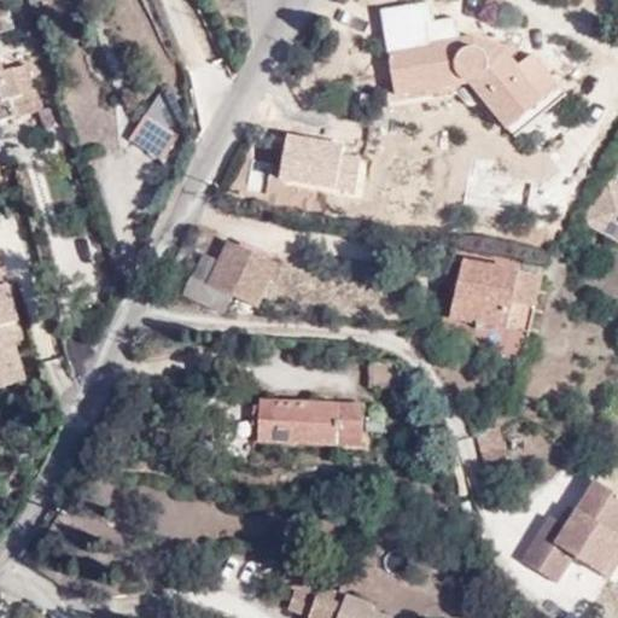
[(4,0),(0,0),(0,24),(11,23),(4,0)]
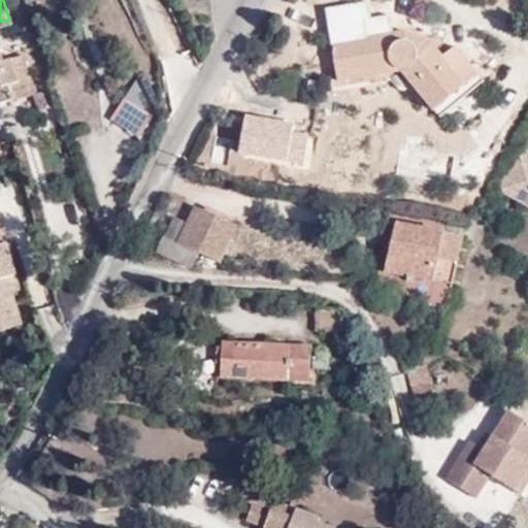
[(408,36),(366,33),(365,44),(326,44),(323,81),(391,81),(430,116),(458,76),(408,36)]
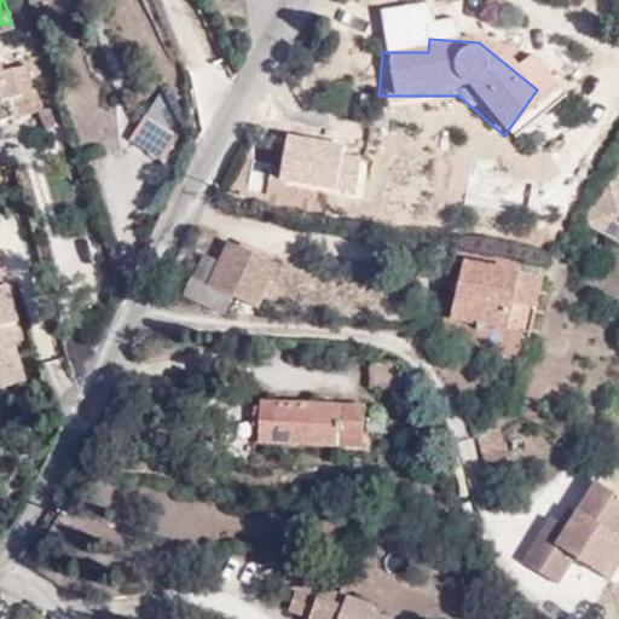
[(0,115),(36,103),(19,55),(0,62),(0,115)]
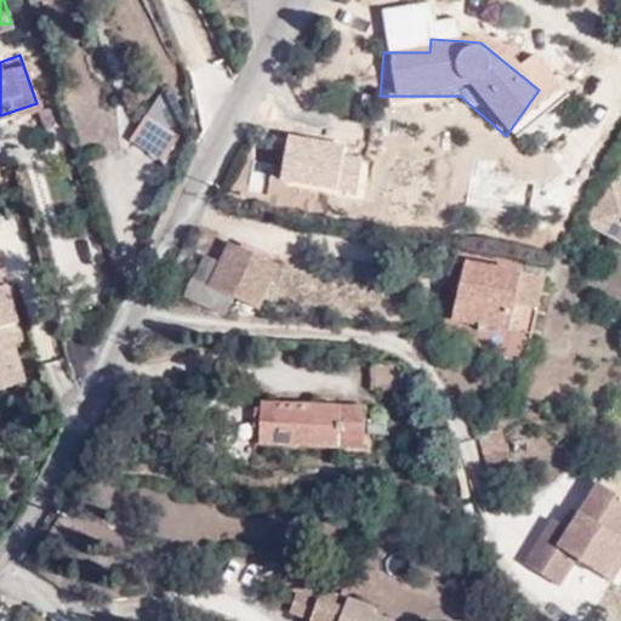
[(178,131),(151,110),(134,134),(161,158),(178,131)]
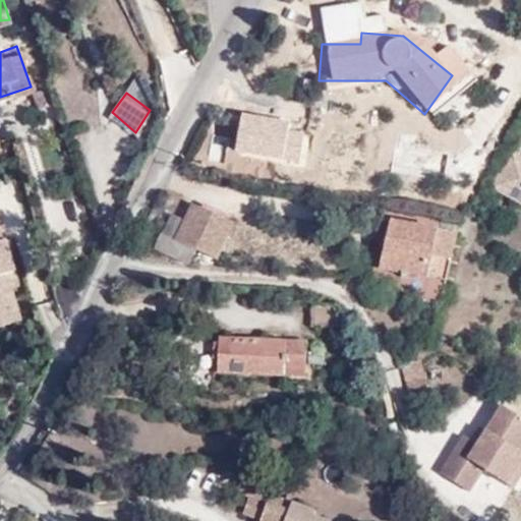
[(520,159),(512,155),(494,188),(520,203),(520,159)]
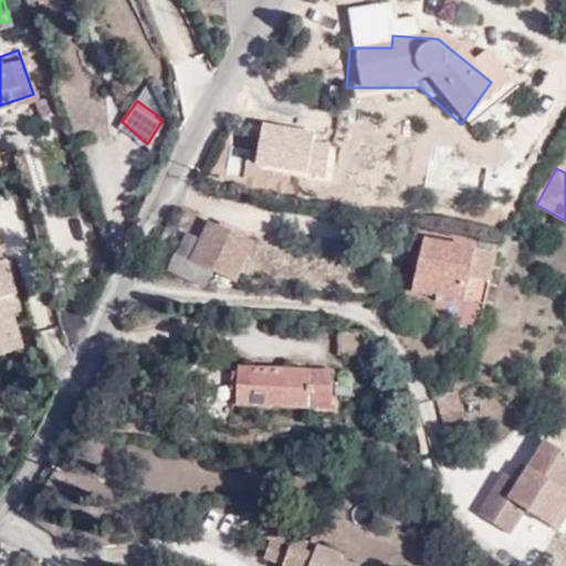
[(249,230),(205,209),(186,250),(231,272),(249,230)]
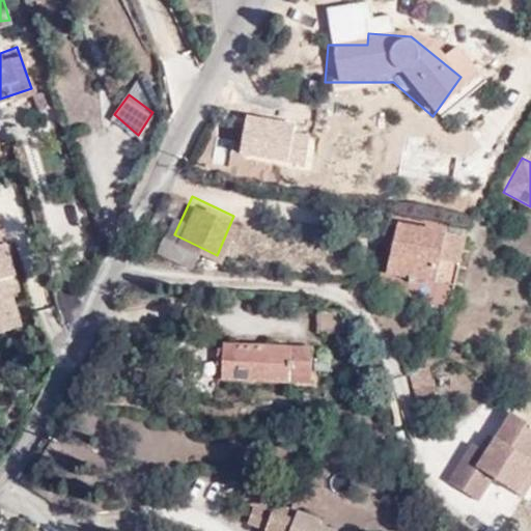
[(437,274),(438,270),(445,226),(397,217),(388,264),(437,274)]
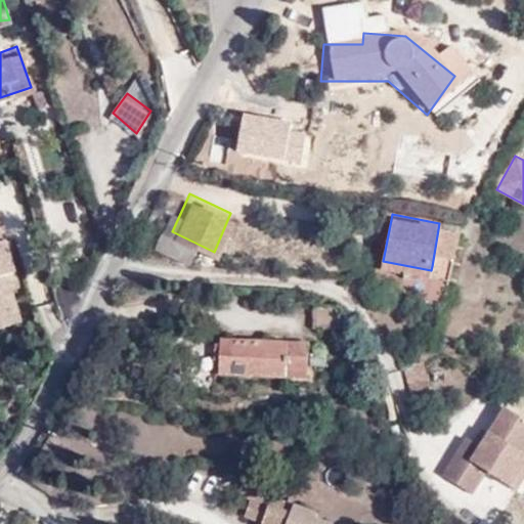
[(7,294),(14,291),(2,246),(0,235),(0,329),(15,325),(7,294)]
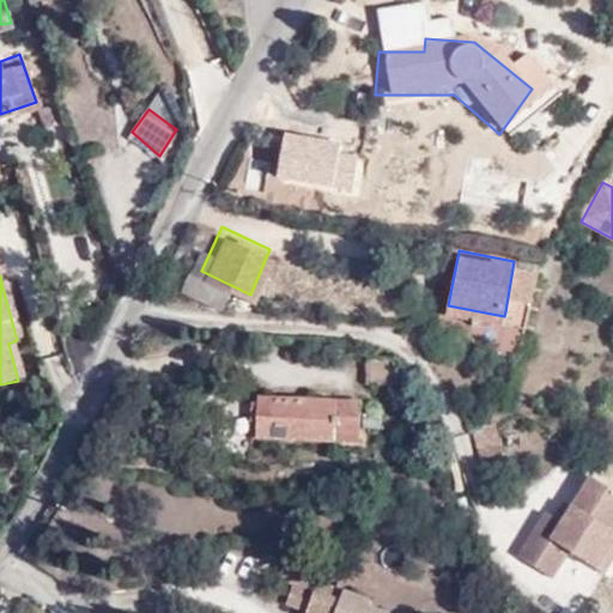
[(525,317),(505,311),(504,316),(499,340),(516,345),(525,317)]
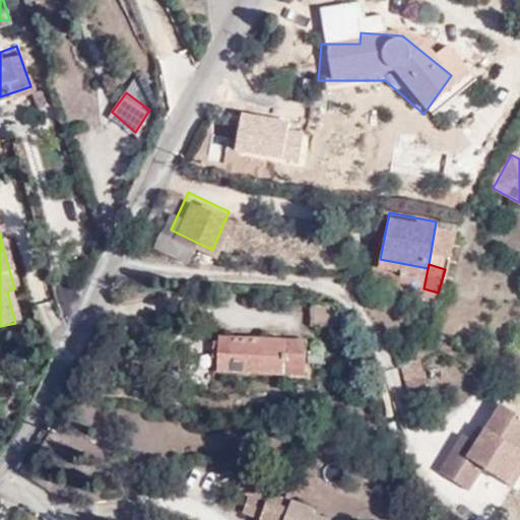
[(335,300),(310,301),(310,325),(334,324),(335,300)]
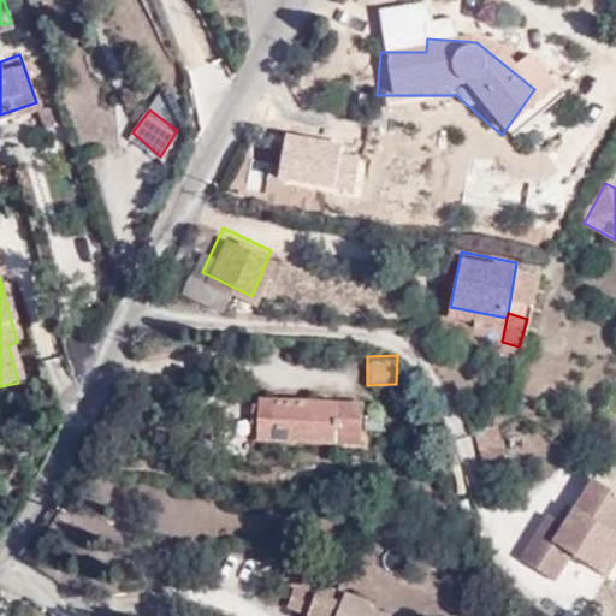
[(360,397),(258,394),(258,438),(307,440),(308,434),(357,432),(360,397)]
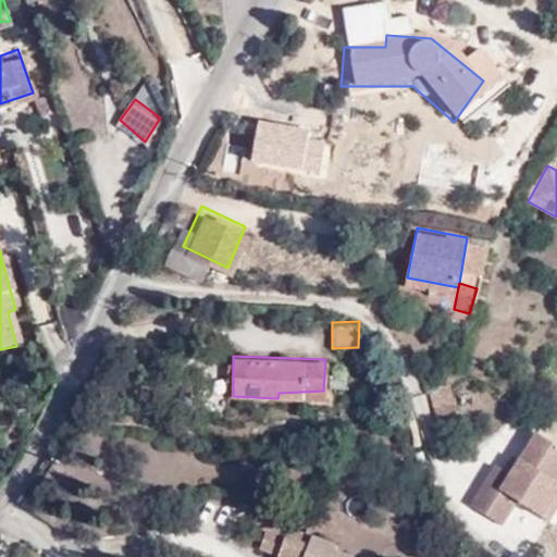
[(445,374),(428,385),(442,419),(462,411),(445,374)]
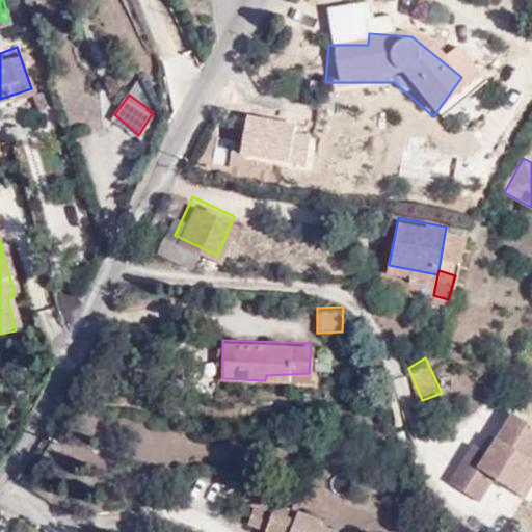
[(531,426),(514,416),(489,456),(475,447),(452,484),(480,503),(495,479),(523,498),(531,483),(531,426)]
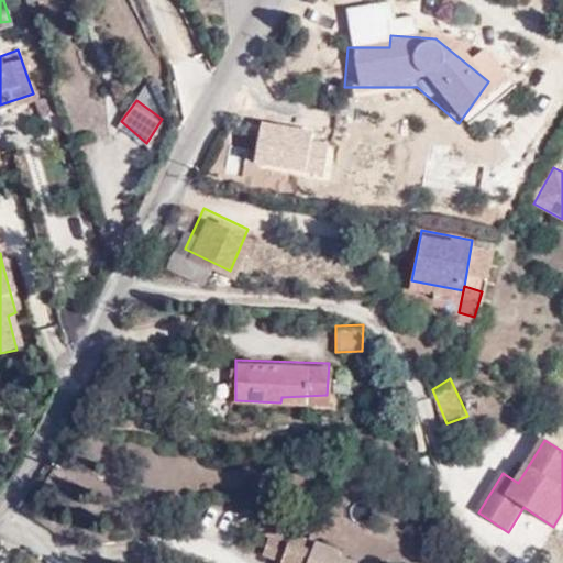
[(265,562),(348,562),(349,561),(331,556),(332,550),(309,544),(308,547),(288,542),(294,519),(261,511),(255,536),(258,537),(255,550),(261,552),(257,561),(265,562)]
